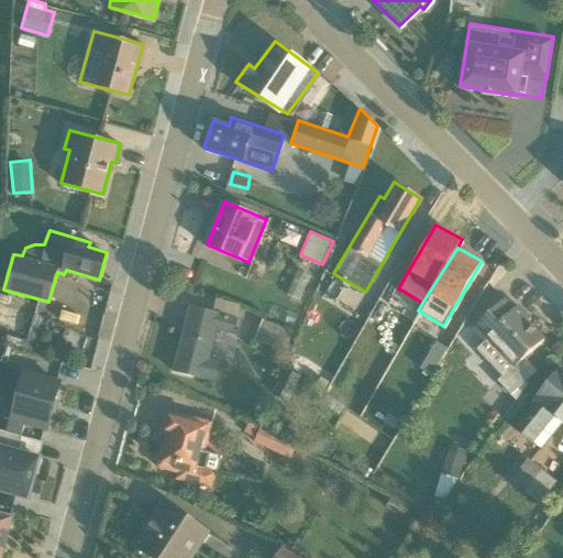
[(308,273),(297,267),(286,291),(297,296),(308,273)]
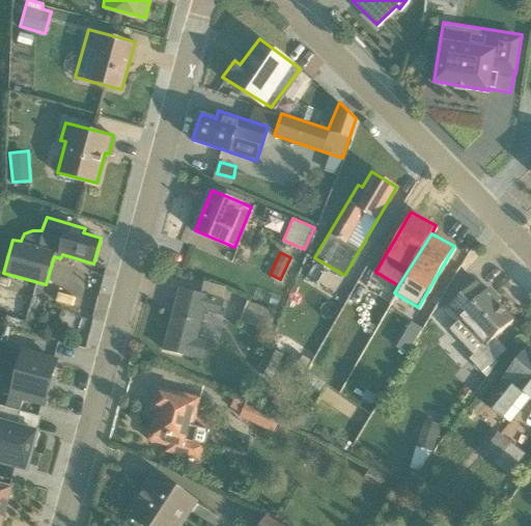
[(511,317),(476,279),(446,307),(456,320),(449,327),(473,353),(469,357),(481,370),(506,348),(494,334),(511,317)]
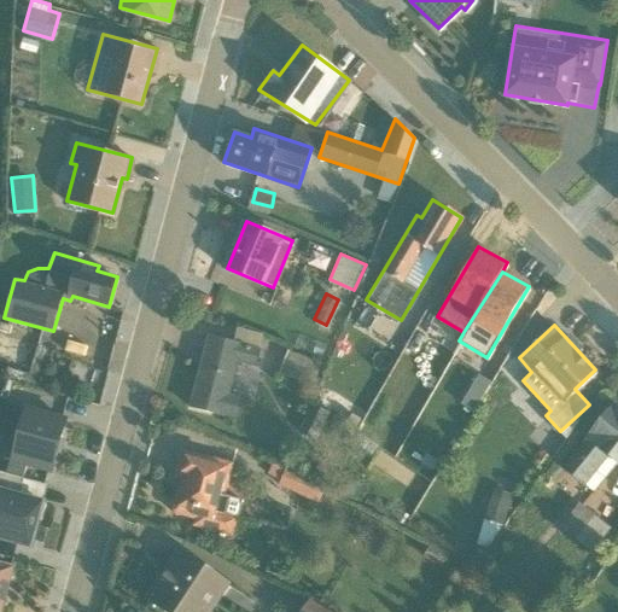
[(245,396),(229,391),(238,361),(254,365),(258,348),(248,344),(208,334),(190,404),(239,418),(245,396)]
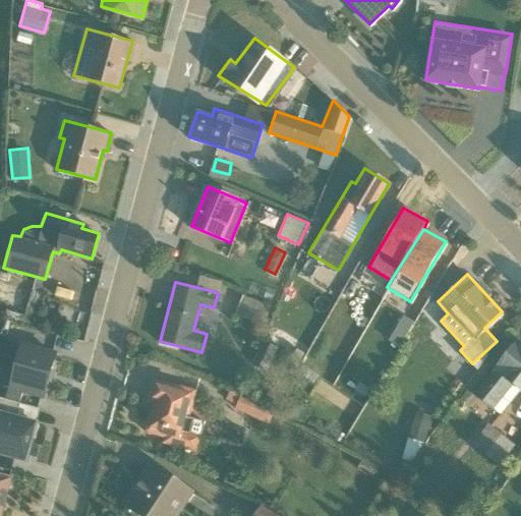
[(265,301),(242,293),(235,313),(257,322),(265,301)]
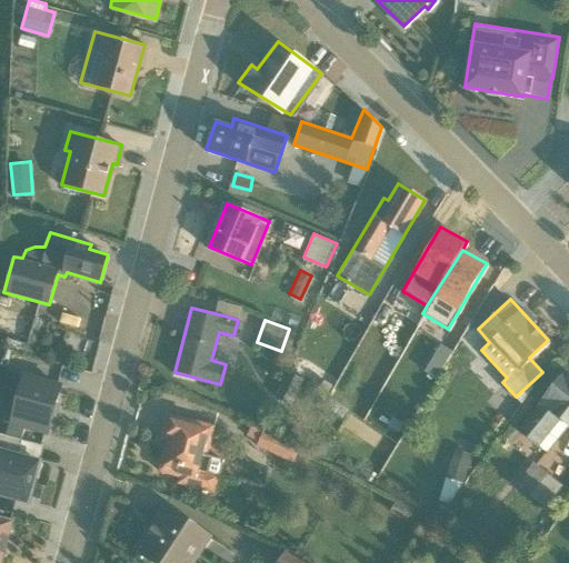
[(546,451),(568,422),(568,374),(565,371),(518,429),(546,451)]
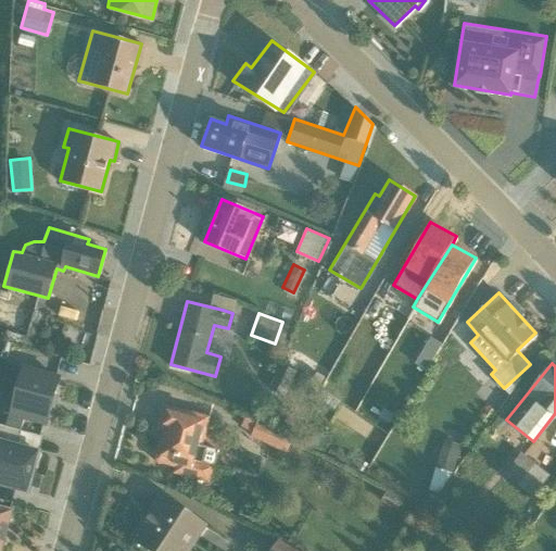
[(294,371),(279,364),(269,388),(285,395),(294,371)]
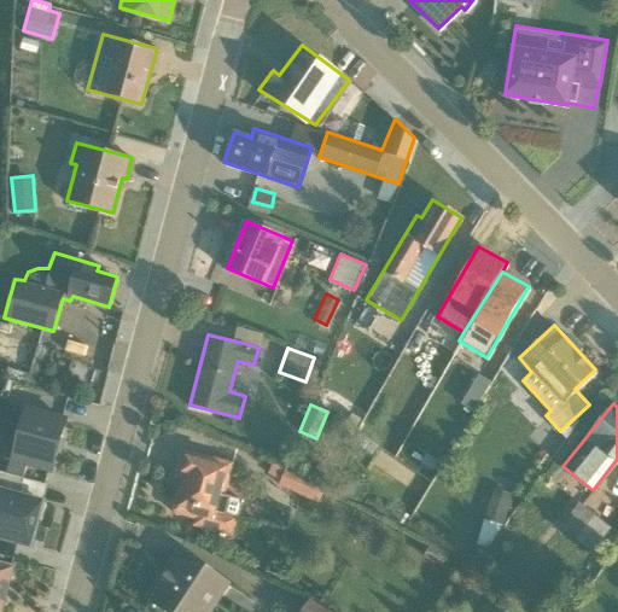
[(51,470),(65,419),(17,406),(12,424),(21,426),(11,459),(51,470)]
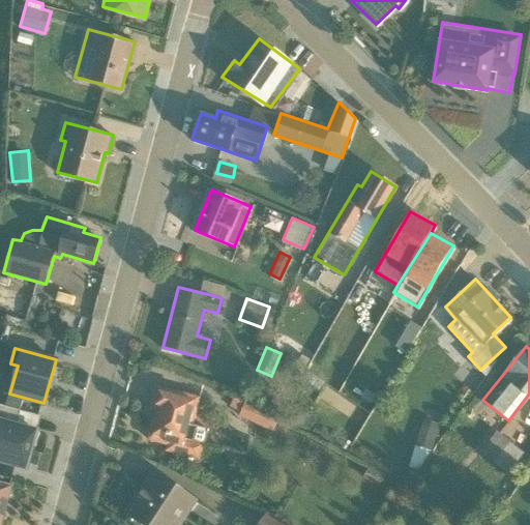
[(198,438),(189,436),(200,397),(155,384),(151,400),(155,401),(146,438),(167,443),(165,449),(193,457),(198,438)]
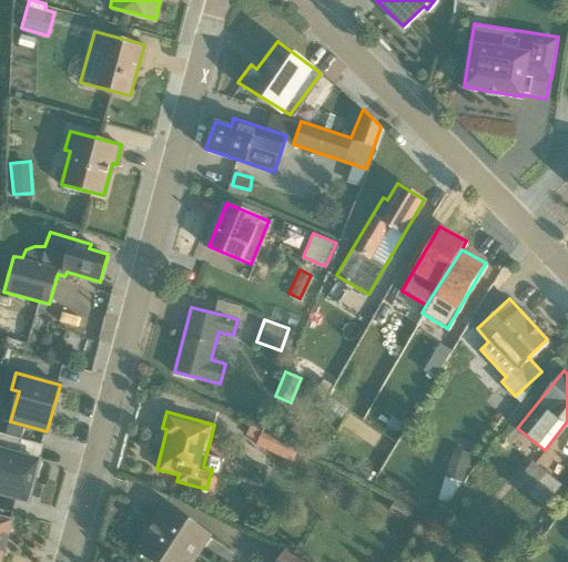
[(250,422),(244,432),(257,439),(255,443),(291,460),(297,445),(250,422)]
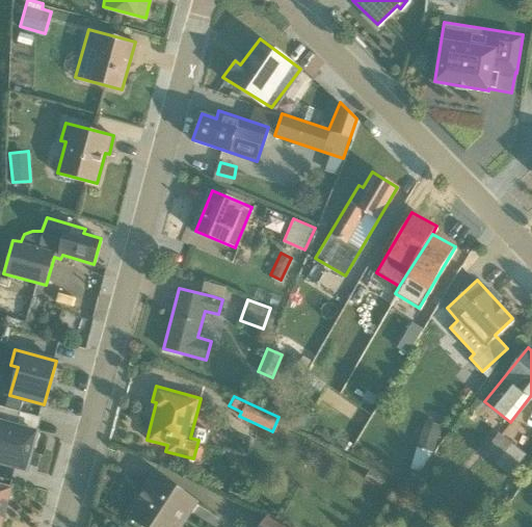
[(41,416),(0,404),(0,460),(26,469),(41,416)]
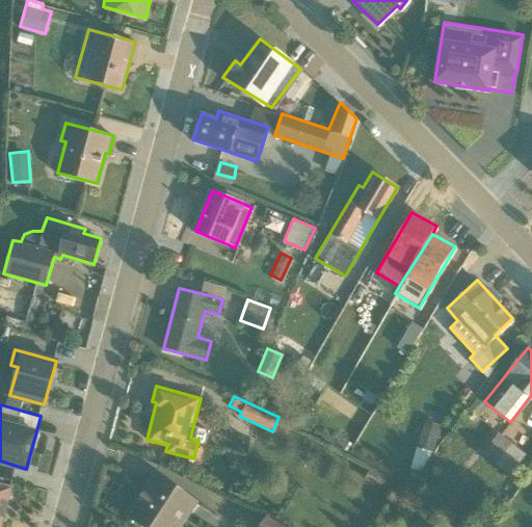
[(422,418),(408,467),(418,470),(432,450),(441,423),(422,418)]
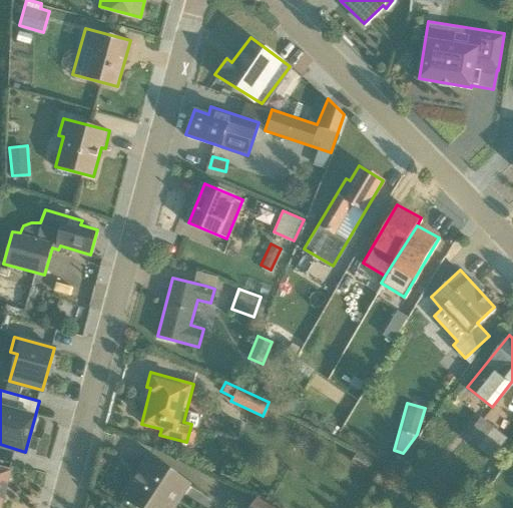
[(505,434),(480,415),(465,434),(490,454),(505,434)]
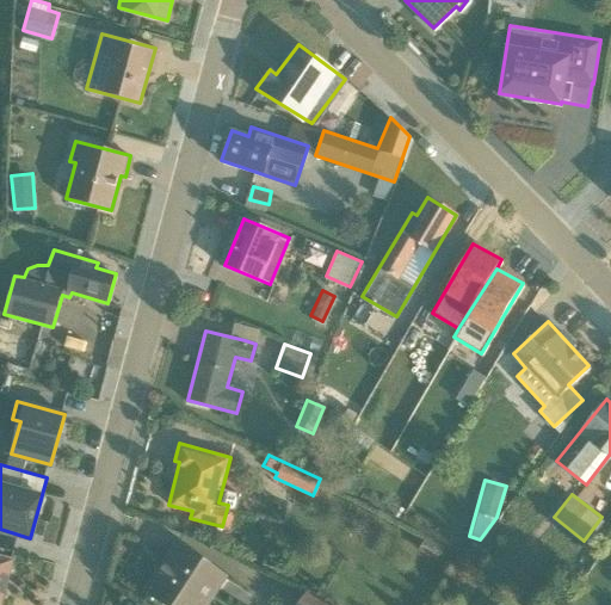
[(425,531),(420,541),(451,559),(457,548),(425,531)]
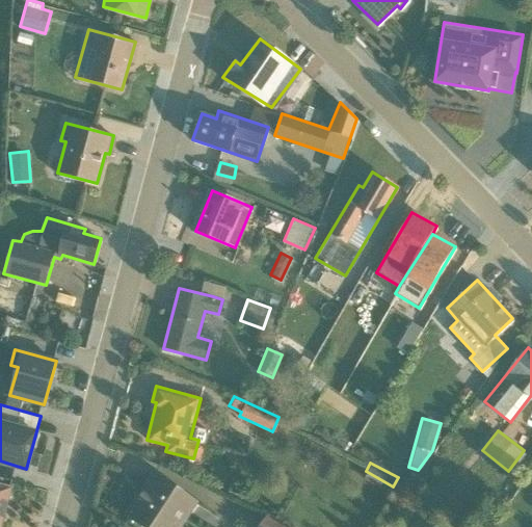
[(148,526),(181,526),(198,501),(153,473),(143,489),(147,491),(131,517),(148,526)]
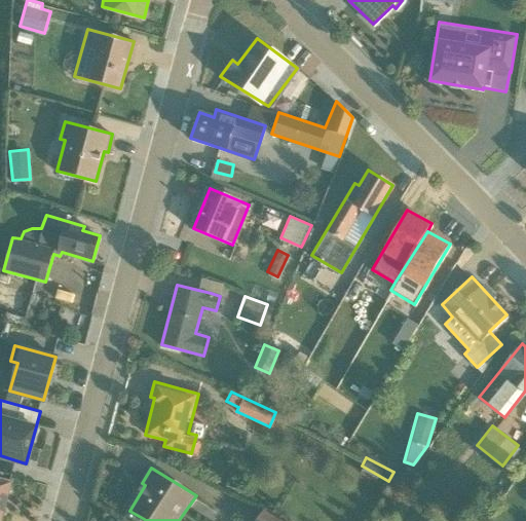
[(0,478),(0,516),(9,481),(0,478)]
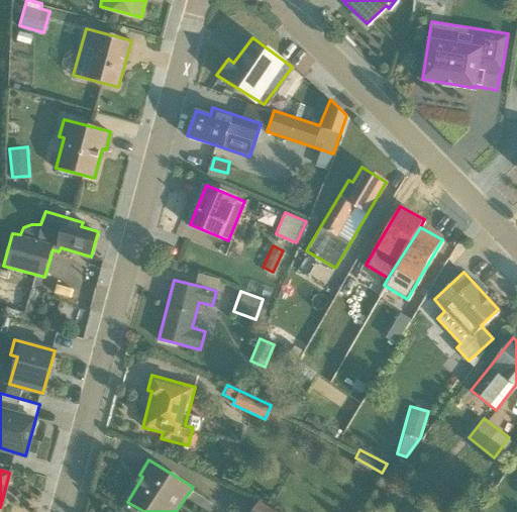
[(279,511),(259,500),(250,511),(279,511)]
